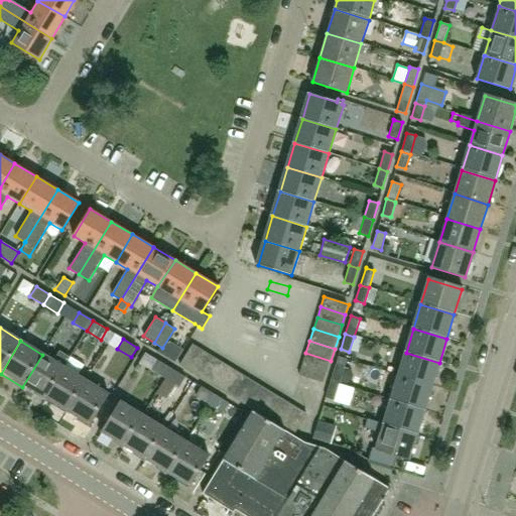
[(189,372),(203,351),(192,345),(179,366),(189,372)]
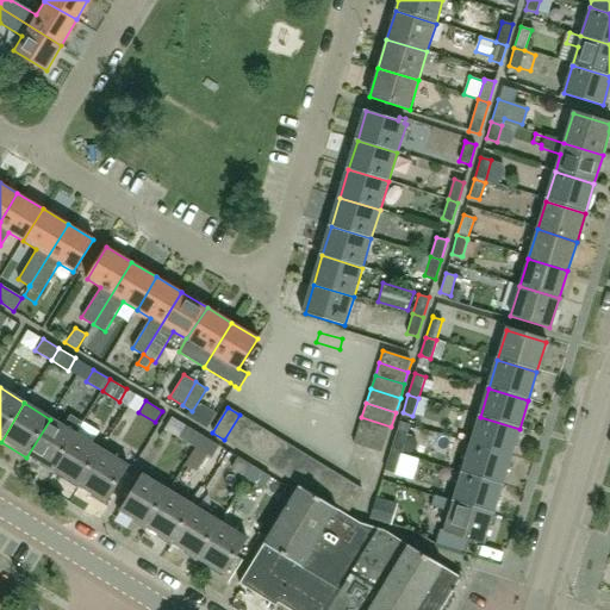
[(236,447),(251,422),(240,415),(224,440),(236,447)]
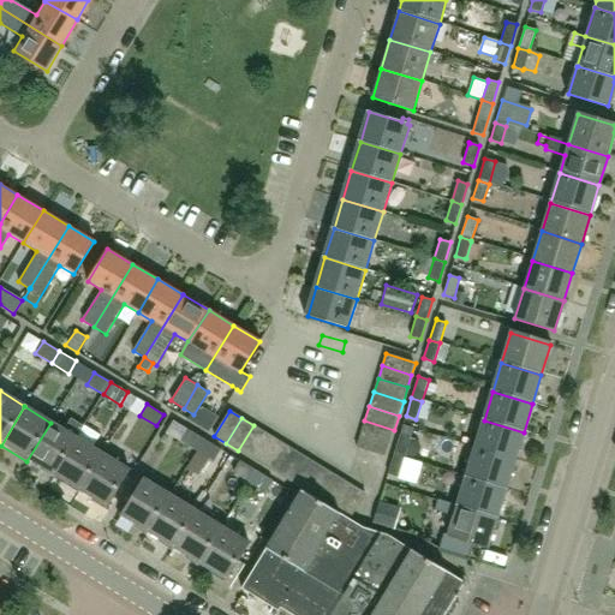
[(71,419),(65,430),(51,423),(27,461),(53,477),(77,437),(77,439),(84,427),(71,419)]
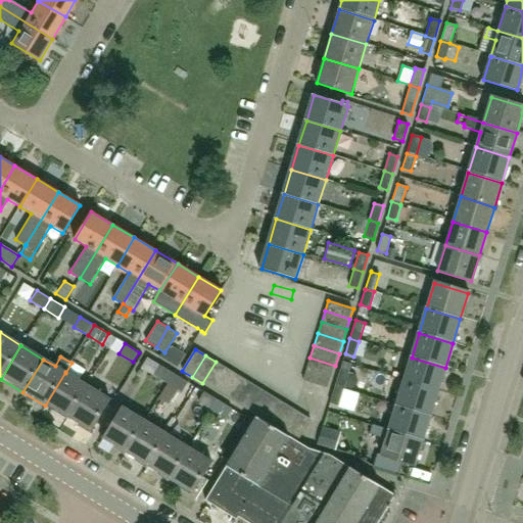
[(331,378),(335,366),(310,358),(306,370),(331,378)]
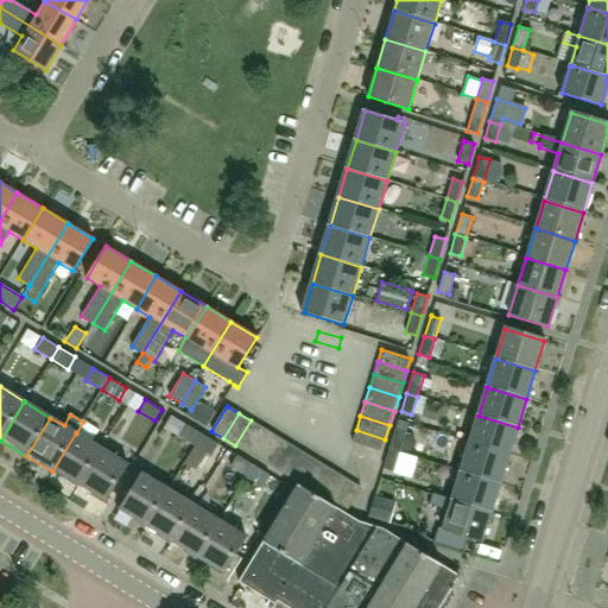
[(469,444),(510,456),(518,428),(479,416),(469,444)]
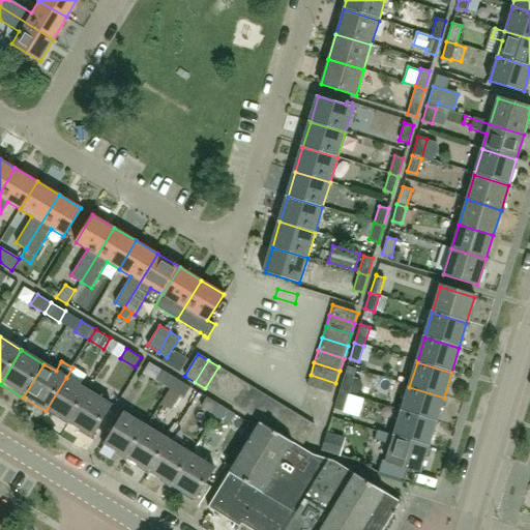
[(215,394),(229,373),(218,366),(205,388),(215,394)]
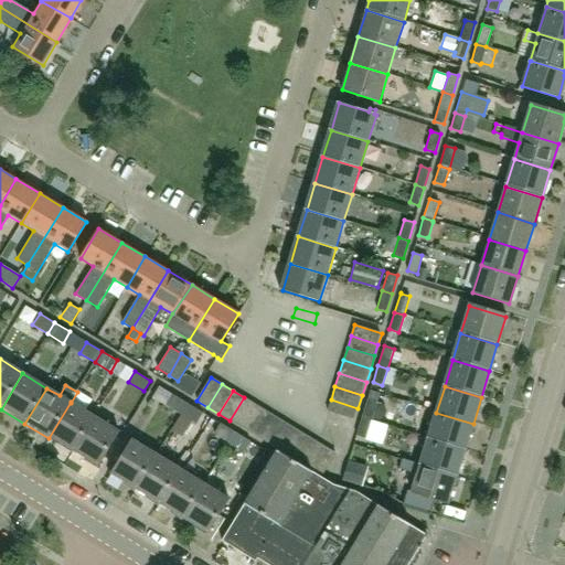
[(181,415),(188,403),(173,394),(166,405),(181,415)]
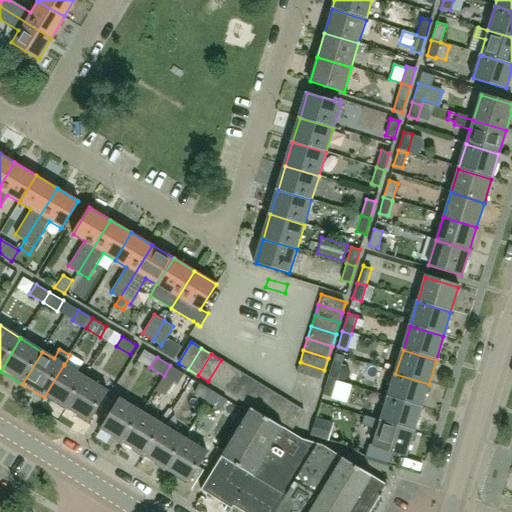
[(218,387),(231,367),(221,360),(208,381),(218,387)]
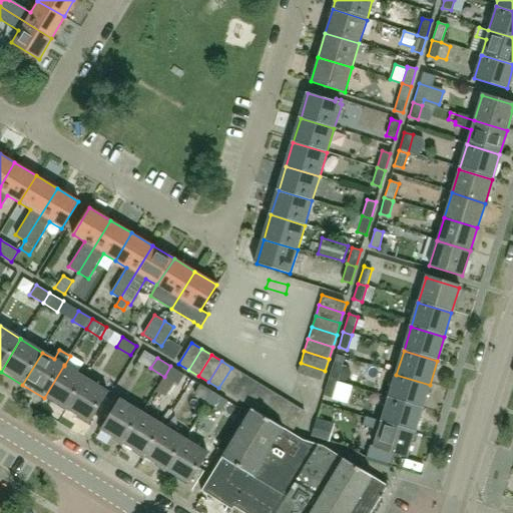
[(329,379),(337,382),(342,365),(334,362),(329,379)]
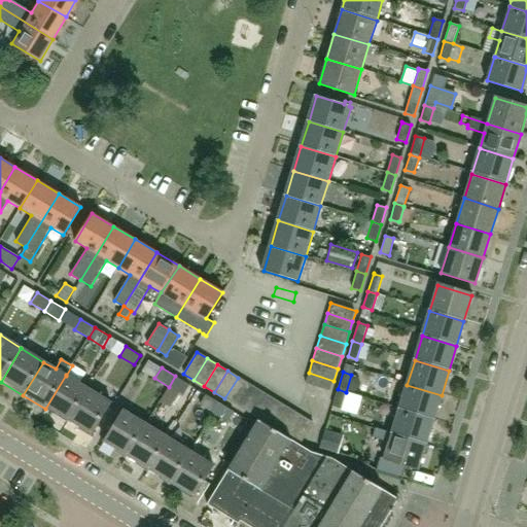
[(330,391),(334,381),(309,373),(305,383),(330,391)]
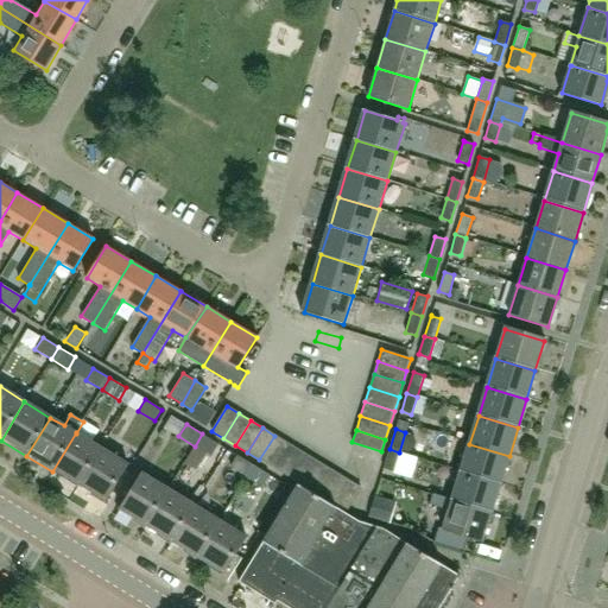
[(76,434),(76,432),(52,472),(77,487),(101,448),(76,434)]
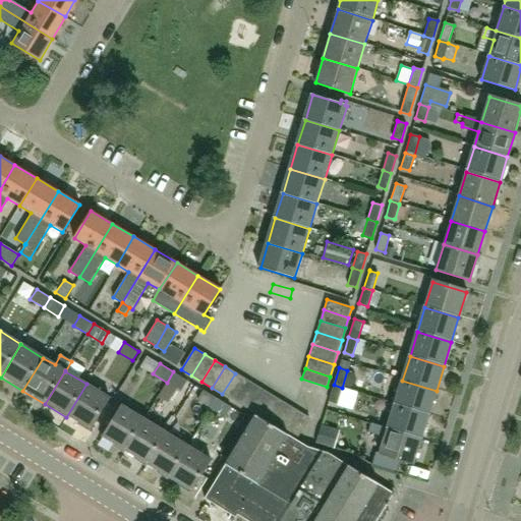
[(173,371),(167,383),(181,391),(187,381),(173,371)]
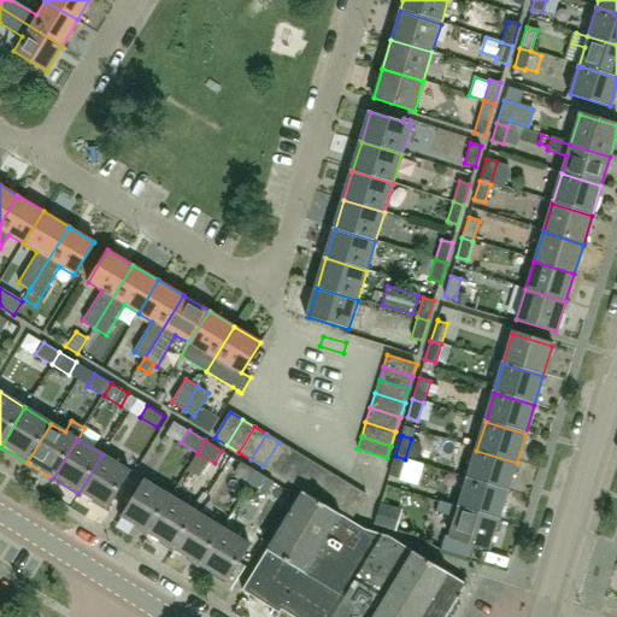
[(278,442),(263,466),(275,474),(291,450),(278,442)]
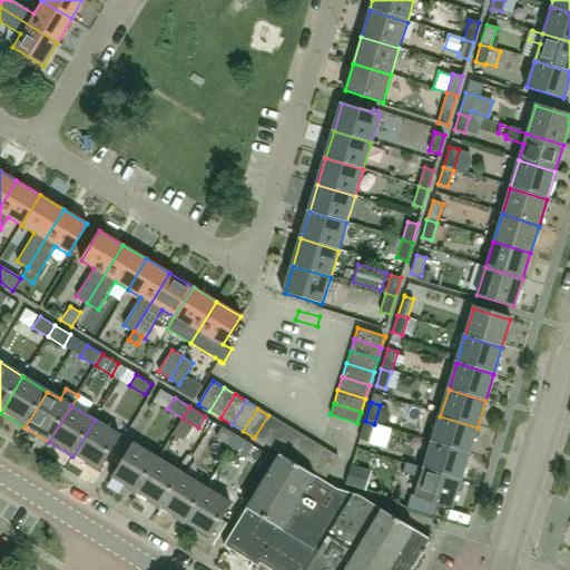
[(268,415),(254,438),(265,445),(279,422),(268,415)]
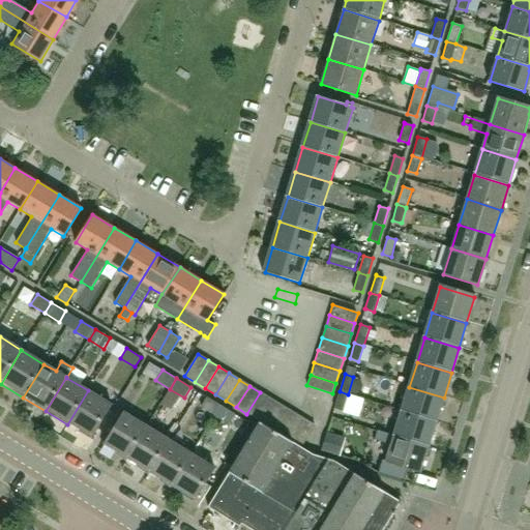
[(444,398),(409,387),(402,411),(436,421),(444,398)]
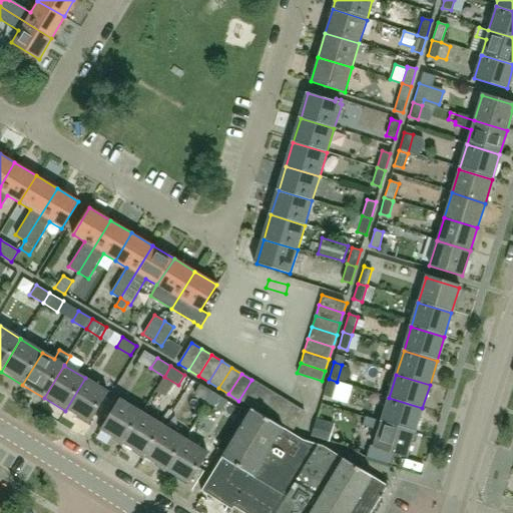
[(85,378),(65,411),(87,424),(107,392),(85,378)]
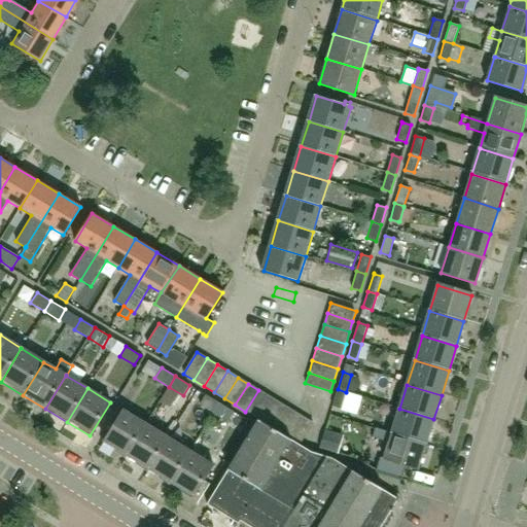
[(342,408),(346,392),(338,389),(331,406),(341,409),(342,408)]
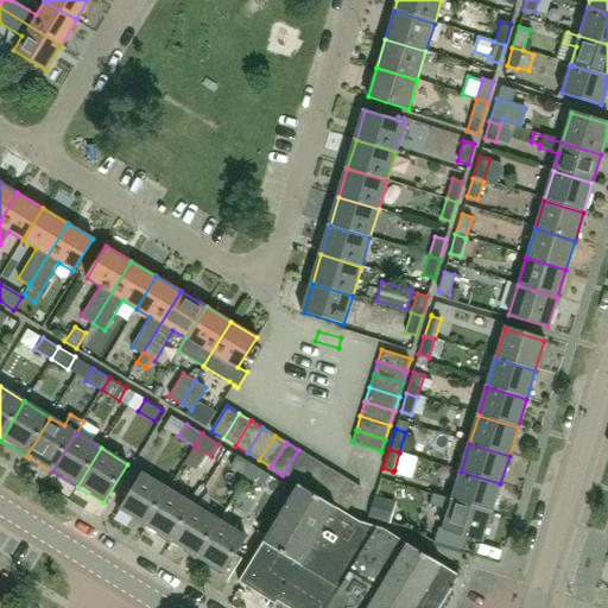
[(310,457),(298,450),(283,475),(295,481),(310,457)]
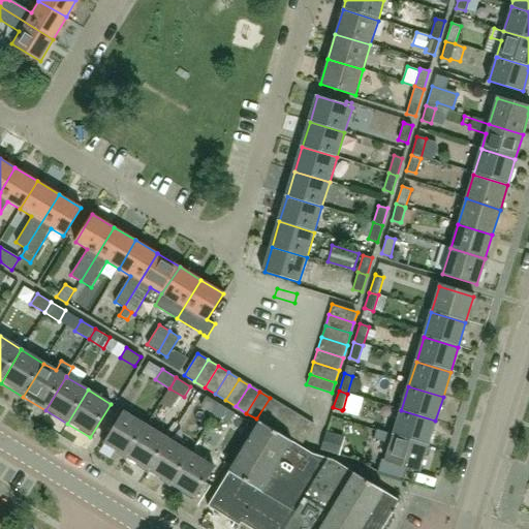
[(215,415),(221,405),(207,396),(199,406),(215,415)]
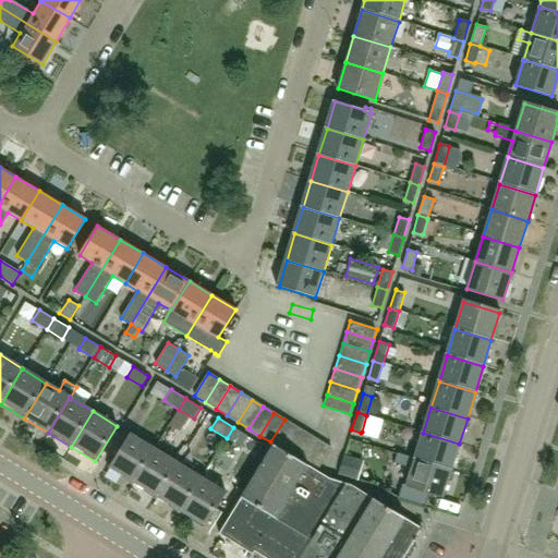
[(284,420),(270,441),(275,445),(282,449),(295,427),(284,420)]
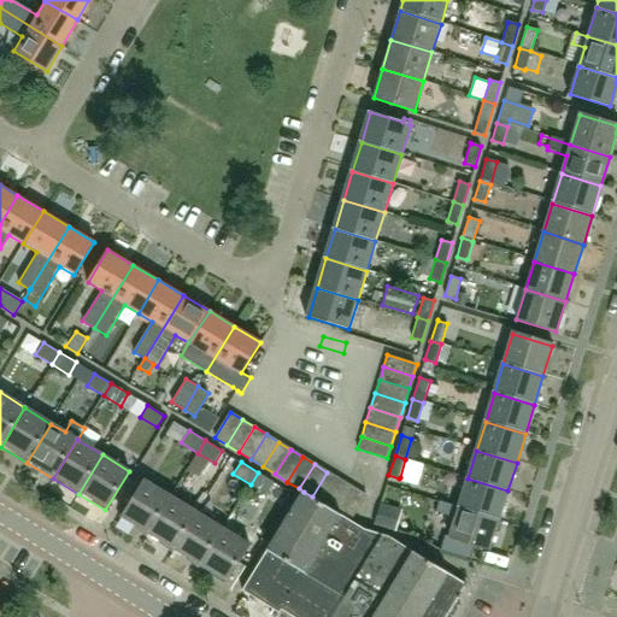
[(258,472),(251,485),(266,494),(274,482),(258,472)]
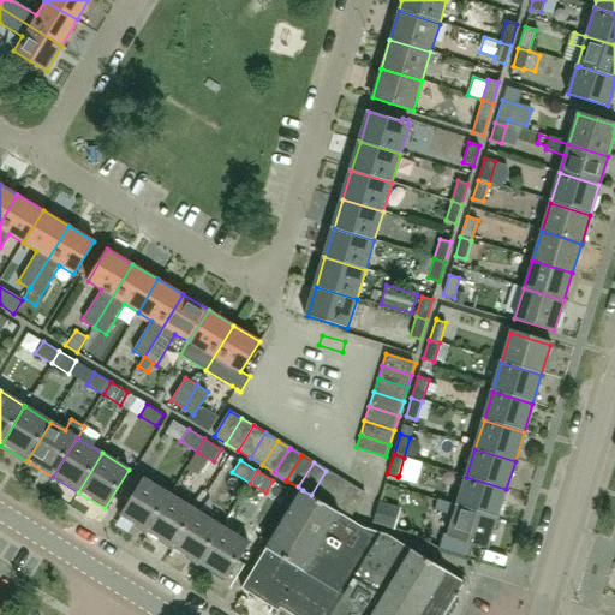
[(326,471),(311,495),(324,503),(339,479),(326,471)]
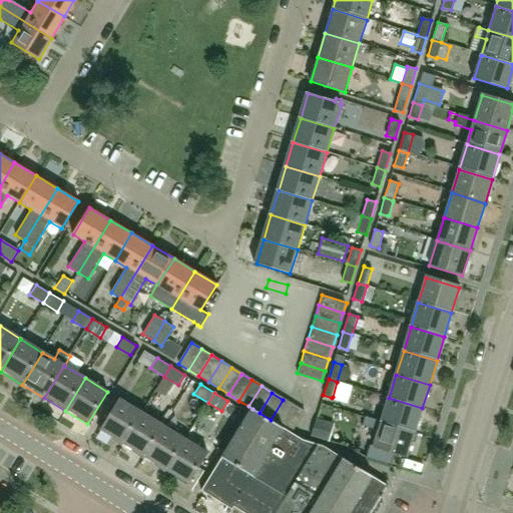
[(382,422),(415,432),(422,408),(389,398),(382,422)]
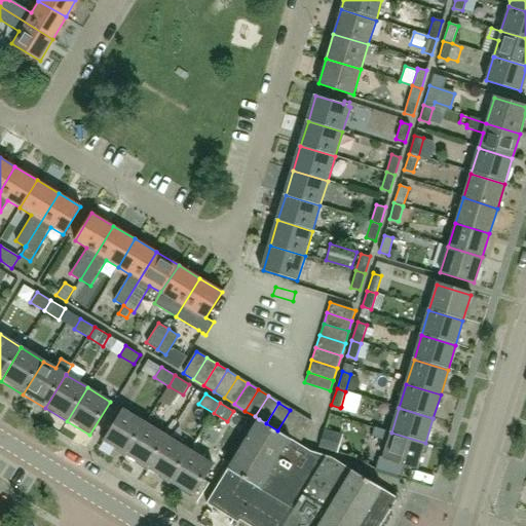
[(123,456),(144,422),(121,409),(101,443),(123,456)]
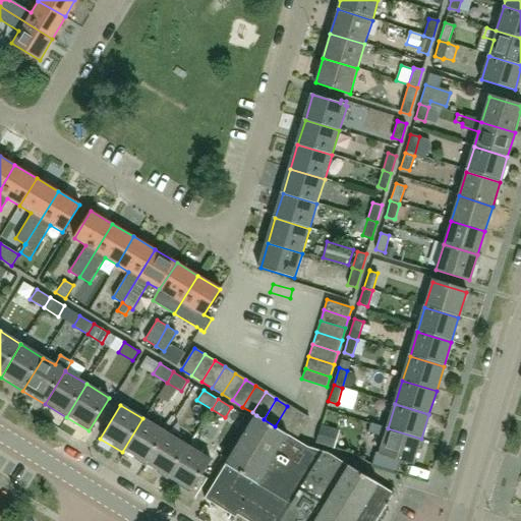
[(287,406),(275,426),(286,432),(298,412),(287,406)]
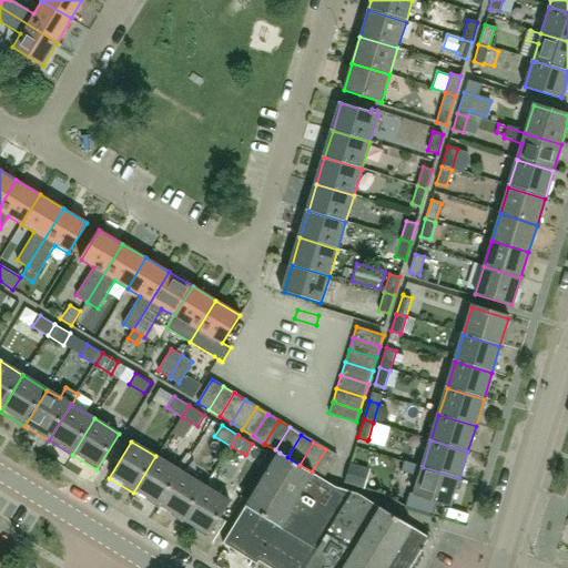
[(325,449),(312,472),(324,479),(337,457),(325,449)]
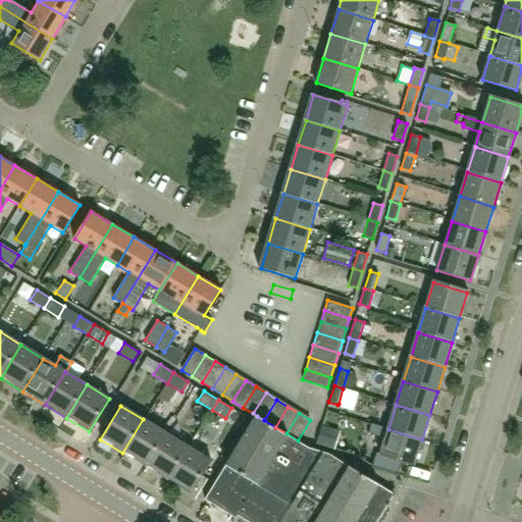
[(376,521),(395,494),(379,485),(330,455),(310,448),(309,449),(298,442),(299,441),(298,440),(286,433),(275,427),(264,420),(257,416),(201,502),(232,521),(235,519),(240,521),(376,521)]
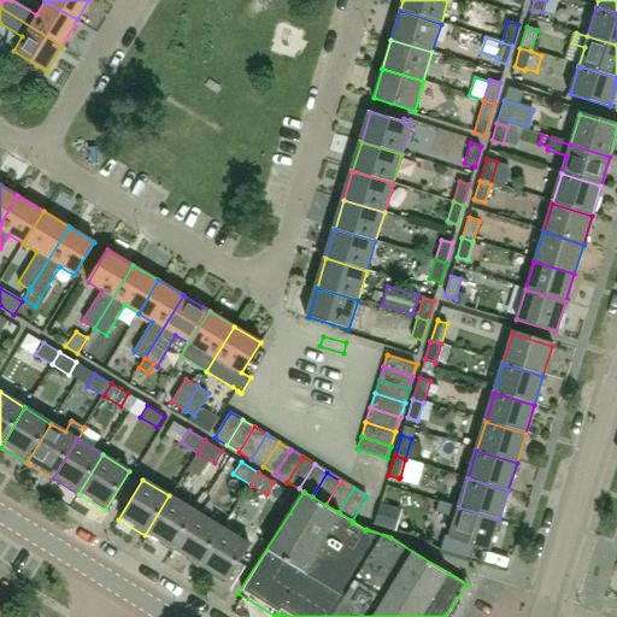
[(170,552),(195,512),(169,495),(145,535),(170,552)]
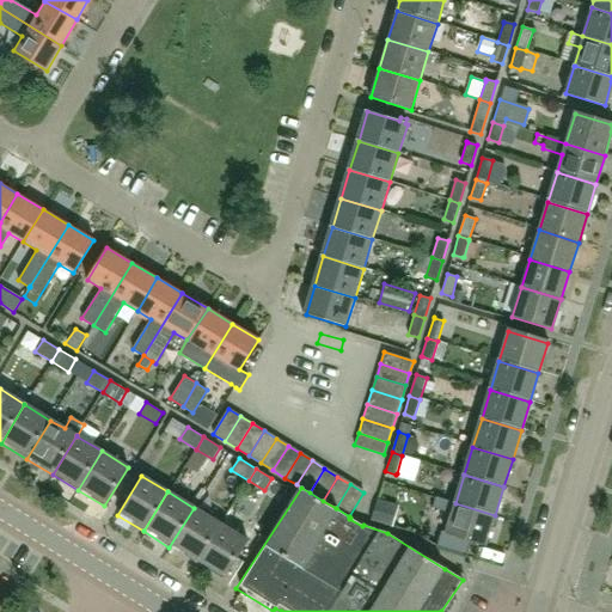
[(495,515),(456,503),(436,497),(433,508),(452,514),(447,532),(442,531),(438,548),(469,557),(472,542),(487,546),(495,515)]
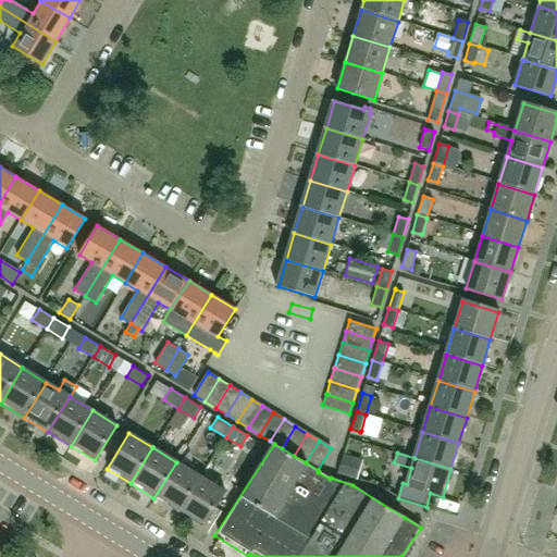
[(337,473),(357,479),(363,459),(343,454),(337,473)]
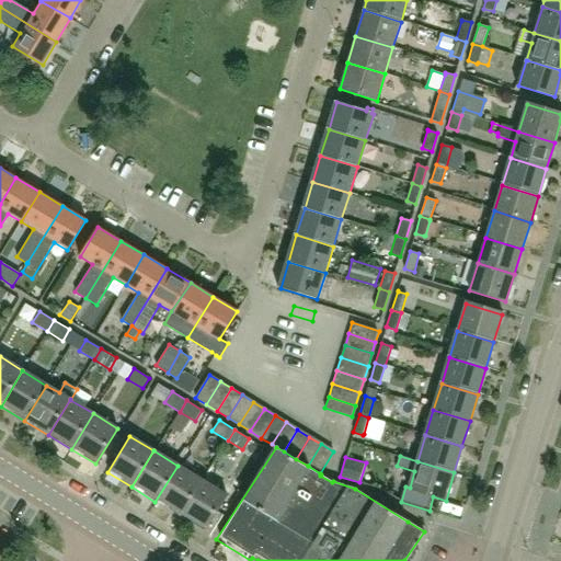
[(179,516),(202,480),(178,466),(155,502),(179,516)]
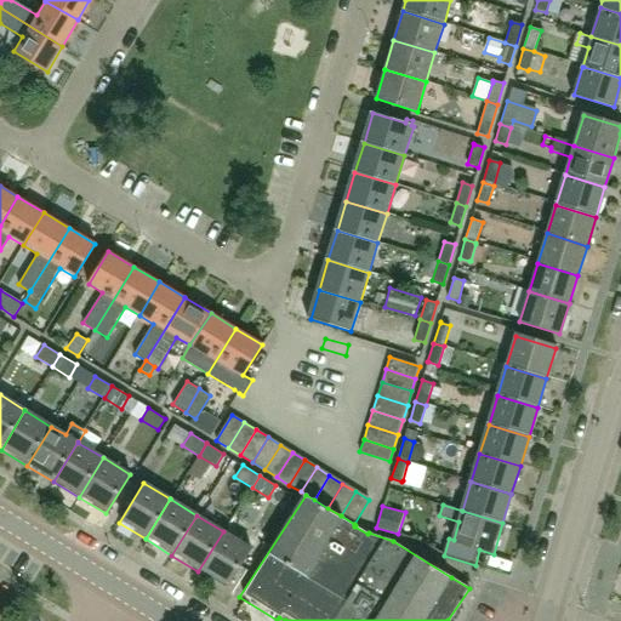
[(223,531),(198,571),(224,588),(249,548),(223,531)]
